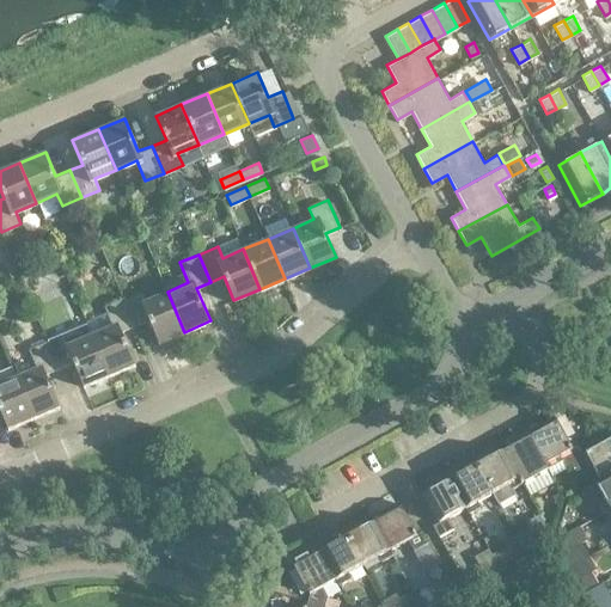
[(142,288),(123,296),(134,324),(148,318),(158,343),(184,332),(167,292),(147,300),(142,288)]
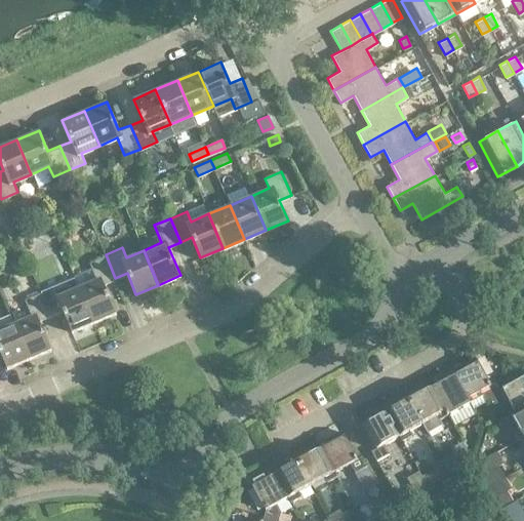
[(115,278),(106,254),(89,262),(96,279),(79,286),(93,321),(116,312),(104,283),(115,278)]
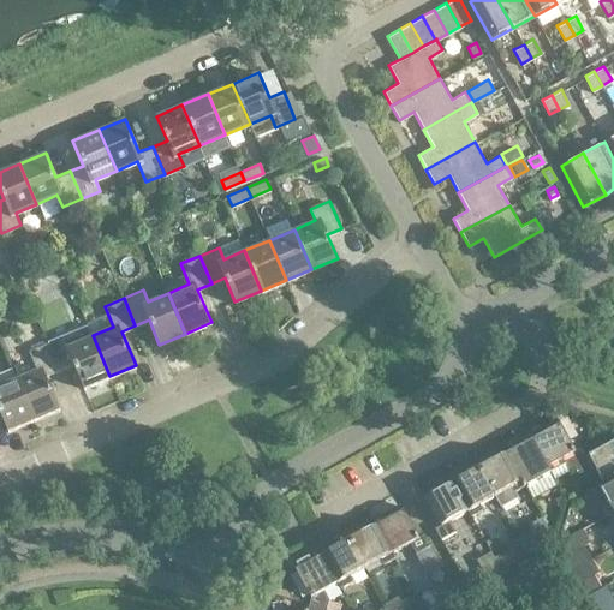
[(66,333),(47,340),(59,369),(73,363),(83,387),(109,376),(93,335),(72,345),(66,333)]
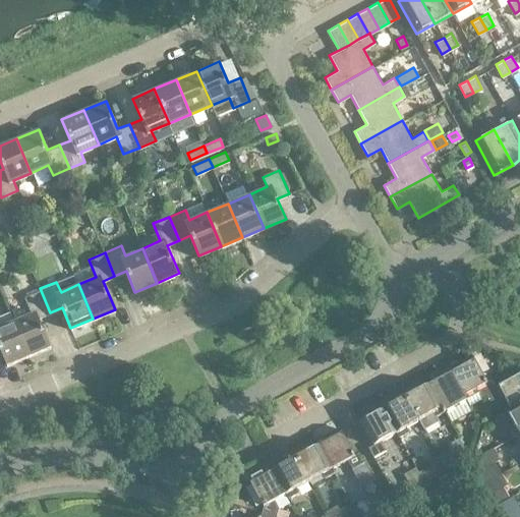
[(50,312),(40,288),(24,295),(32,312),(14,321),(29,355),(50,345),(38,318),(50,312)]
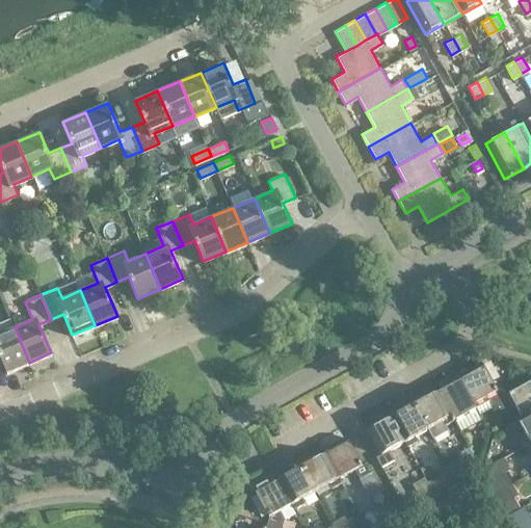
[(0,357),(6,372),(29,363),(15,327),(0,333),(0,357)]
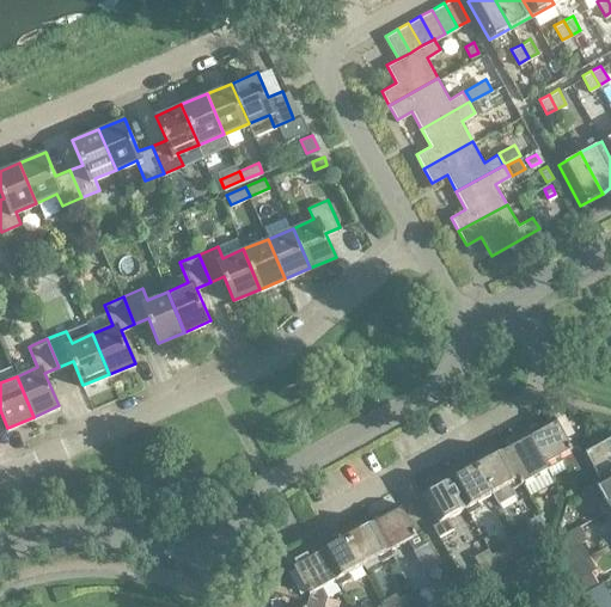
[(554,415),(527,430),(545,463),(545,461),(549,466),(553,474),(567,466),(566,464),(574,466),(579,449),(573,447),(554,415)]
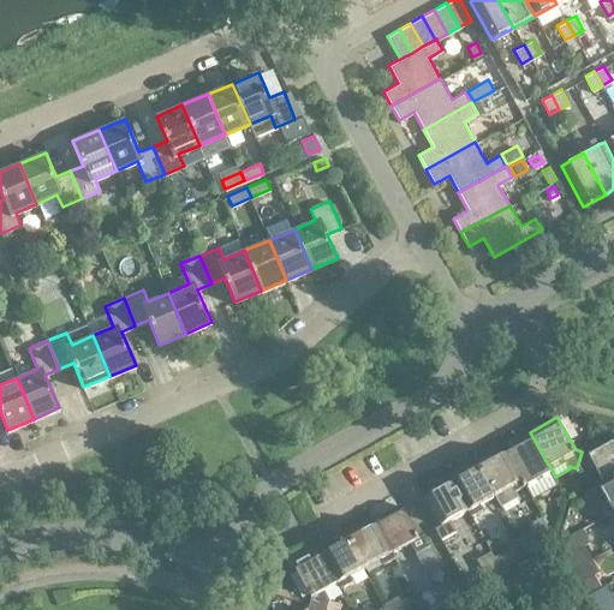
[(548,465),(530,432),(518,438),(520,443),(506,452),(524,484),(552,468),(548,464),(548,465)]
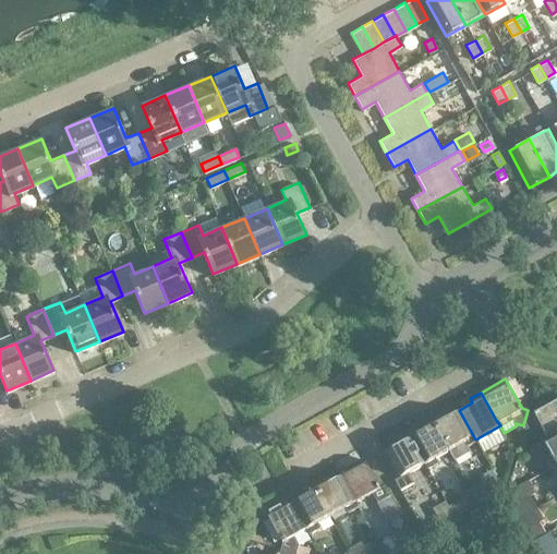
[(556,398),(533,411),(528,410),(523,425),(530,428),(540,422),(547,435),(547,436),(556,431),(556,398)]
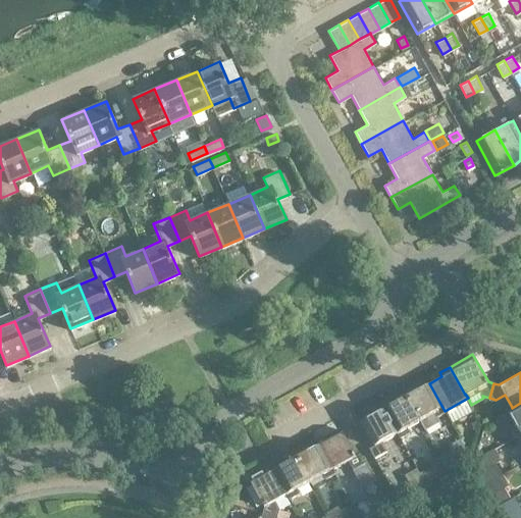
[(445,411),(429,383),(417,391),(415,385),(405,392),(419,419),(425,429),(438,421),(435,416),(445,411)]
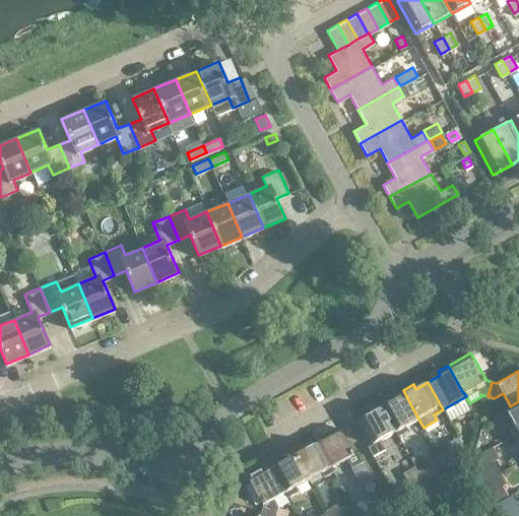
[(417,417),(403,390),(381,402),(384,406),(383,407),(395,430),(395,431),(397,435),(406,430),(404,425),(417,417)]
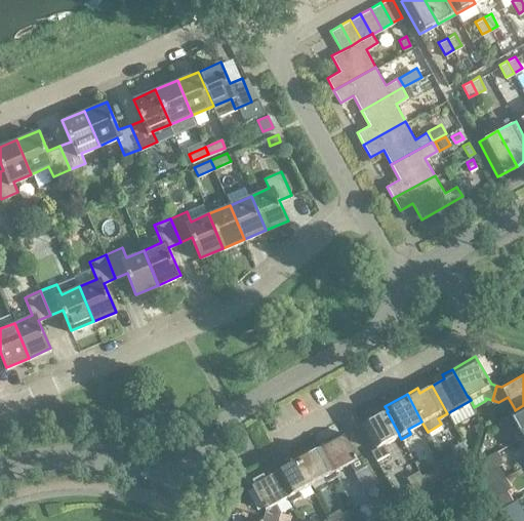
[(523,405),(515,410),(515,409),(510,412),(523,435),(523,434),(523,405)]
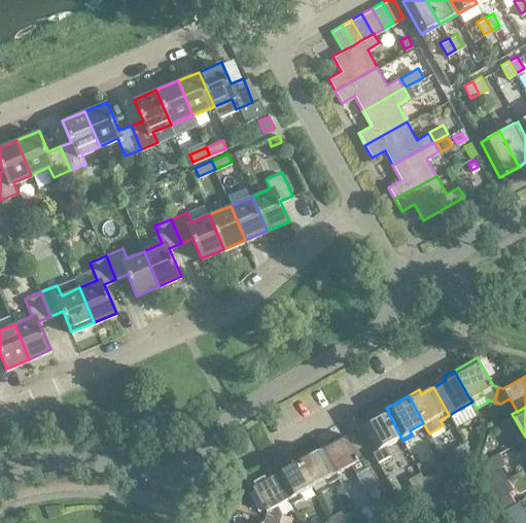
[(386,408),(362,421),(378,448),(373,451),(378,460),(390,453),(385,445),(400,437),(400,436),(388,413),(389,412),(386,408)]
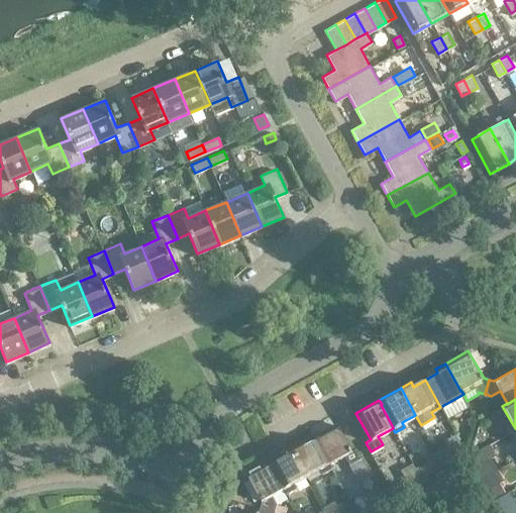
[(351,450),(336,423),(313,436),(316,441),(316,440),(328,464),(329,463),(344,454),(349,464),(362,456),(356,447),(351,450)]
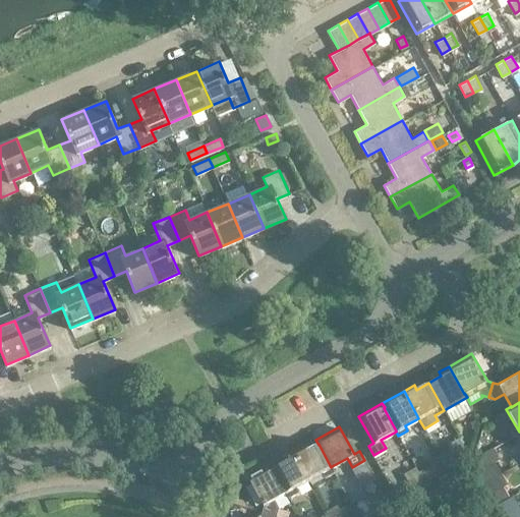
[(447,443),(452,452),(463,446),(458,437),(447,443)]
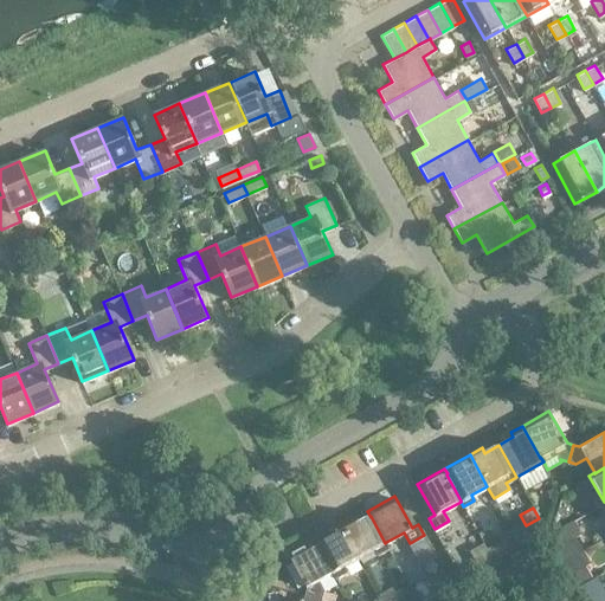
[(371,516),(371,517),(356,524),(354,518),(342,525),(360,557),(374,548),(378,554),(390,548),(386,542),(385,543),(371,516)]
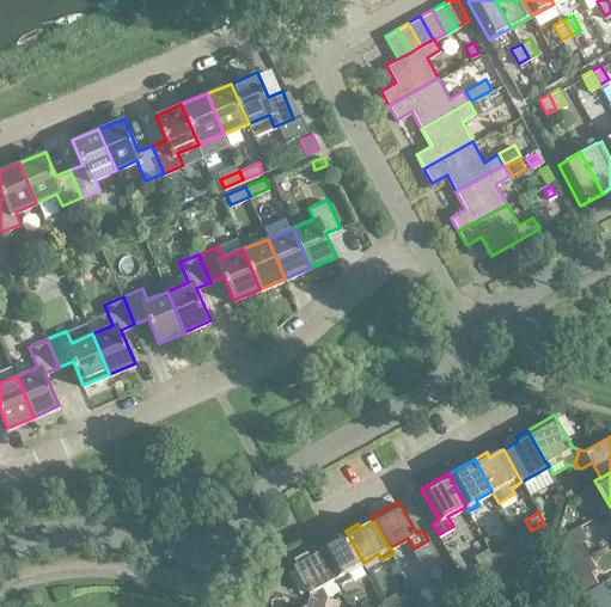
[(550,534),(544,523),(531,531),(537,541),(550,534)]
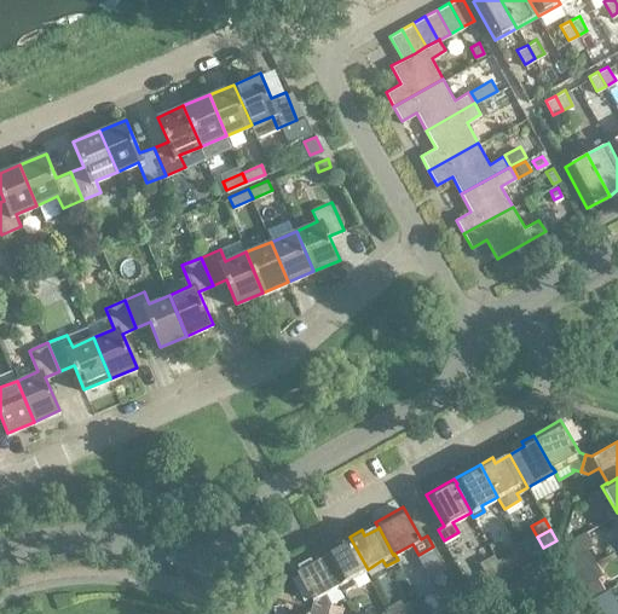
[(585,531),(575,537),(582,550),(594,544),(585,531)]
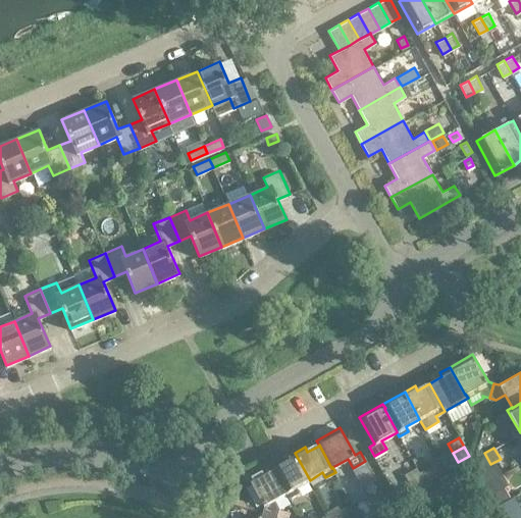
[(310,480),(295,453),(284,458),(287,463),(274,469),(287,493),(289,498),(299,493),(296,487),(310,480)]
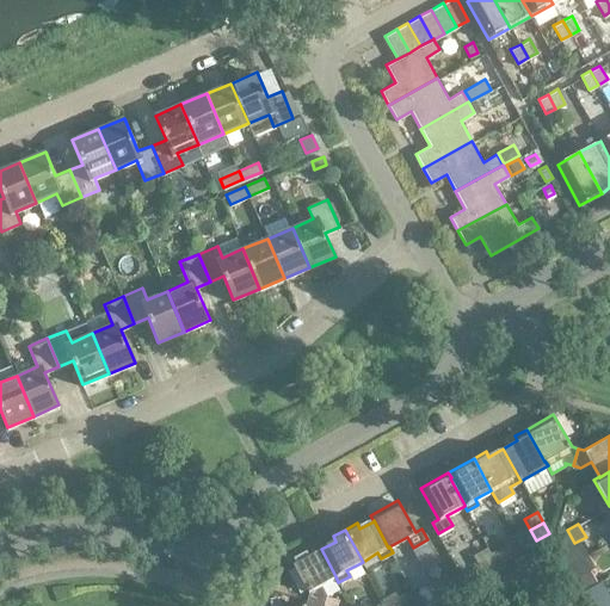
[(574,543),(567,530),(556,536),(564,549),(574,543)]
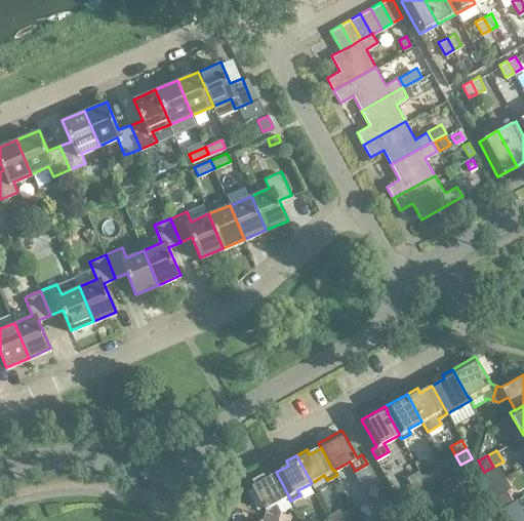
[(266,509),(264,515),(278,519),(280,512),(275,503),(288,495),(276,472),(274,468),(250,480),(266,509)]
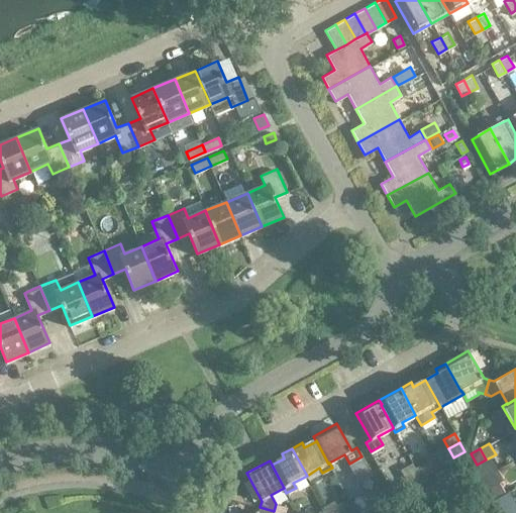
[(420,477),(432,470),(427,460),(415,467),(420,477)]
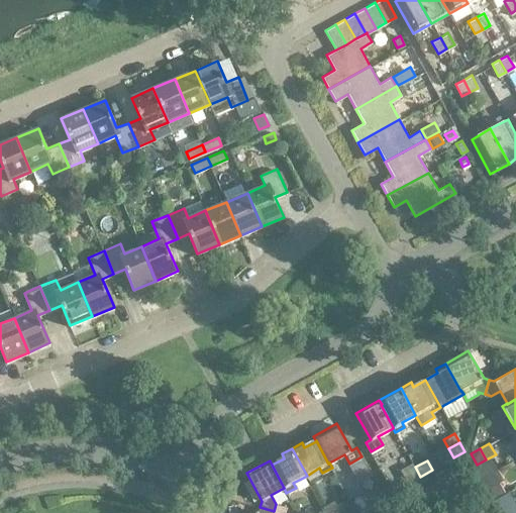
[(412,462),(400,469),(410,487),(422,480),(420,477),(412,462)]
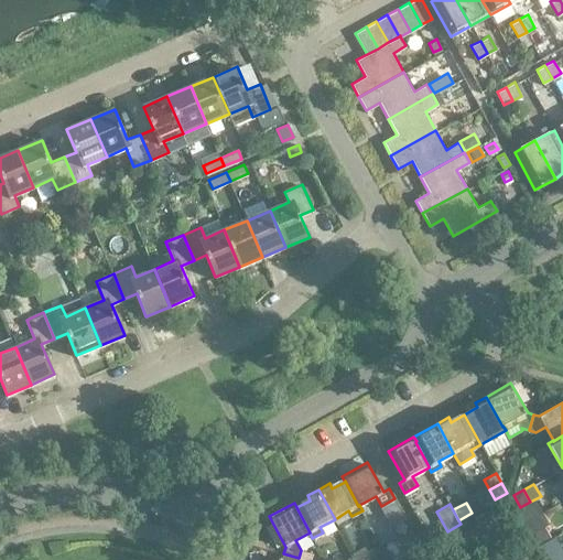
[(533,531),(534,531),(541,544),(551,538),(543,526),(533,531)]
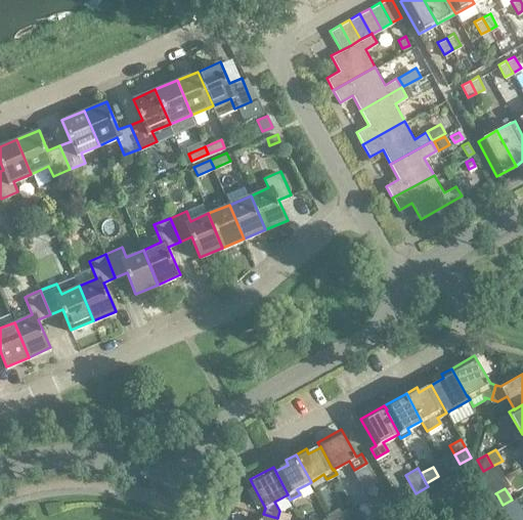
[(503,505),(498,507),(506,519),(522,519),(522,511),(516,497),(512,500),(503,505)]
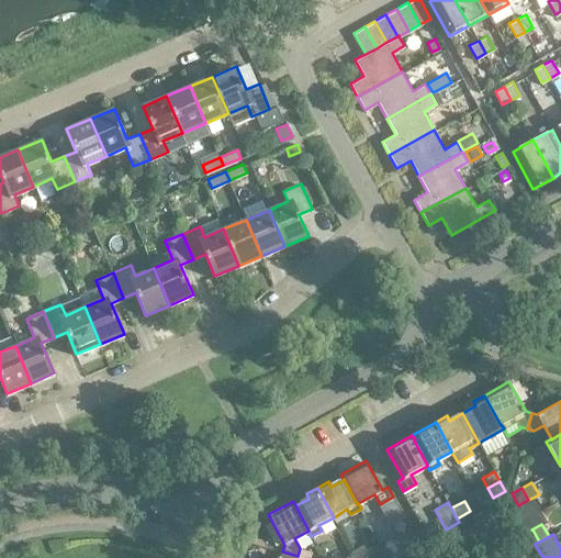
[(392,536),(379,543),(386,557),(397,557),(402,556),(392,536)]
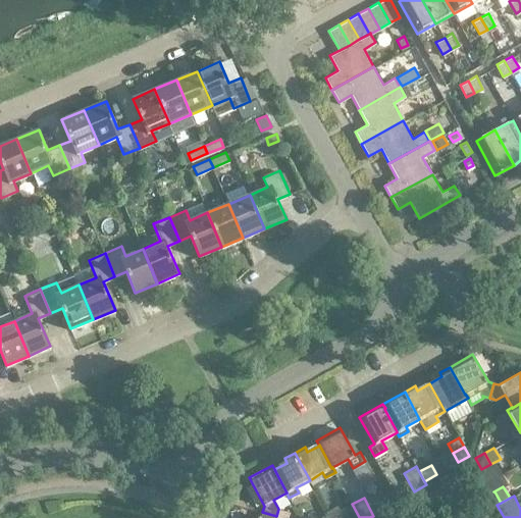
[(326,511),(329,517),(333,517),(343,514),(337,505),(326,511)]
